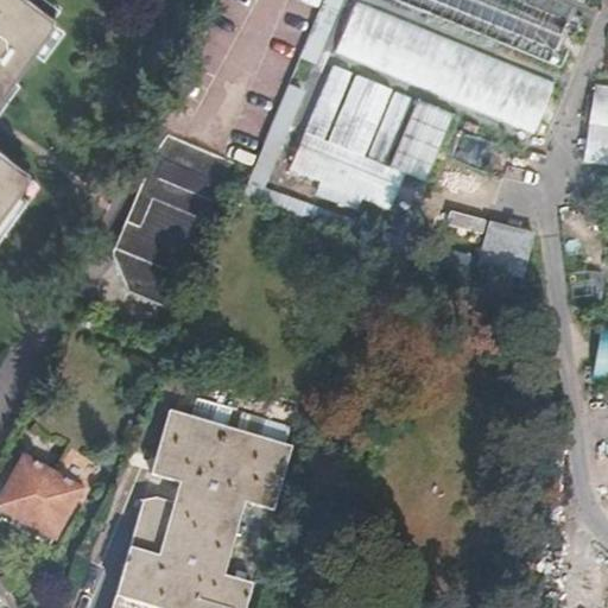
[(0,0),(0,216),(25,183),(30,177),(0,156),(0,102),(11,88),(35,55),(54,27),(56,24),(51,20),(25,1),(23,0),(0,0)]
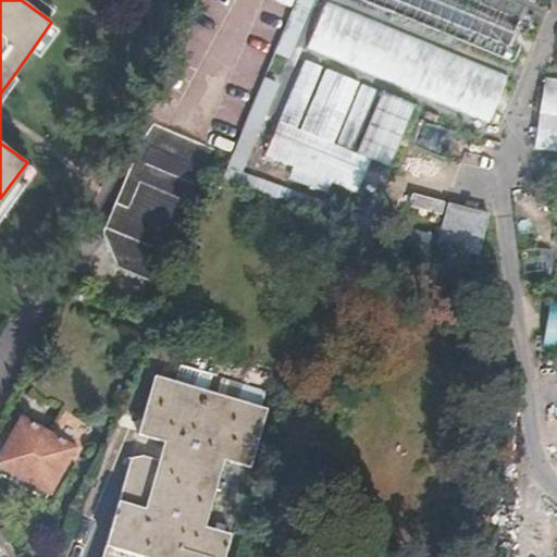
[(36,0),(23,0),(23,1),(47,19),(52,12),(36,0)]
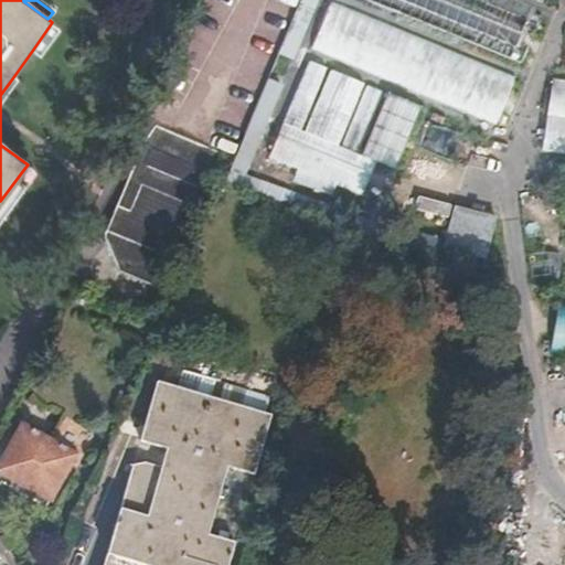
[(315,0),(300,0),(299,4),(313,10),(318,1),(315,0)]
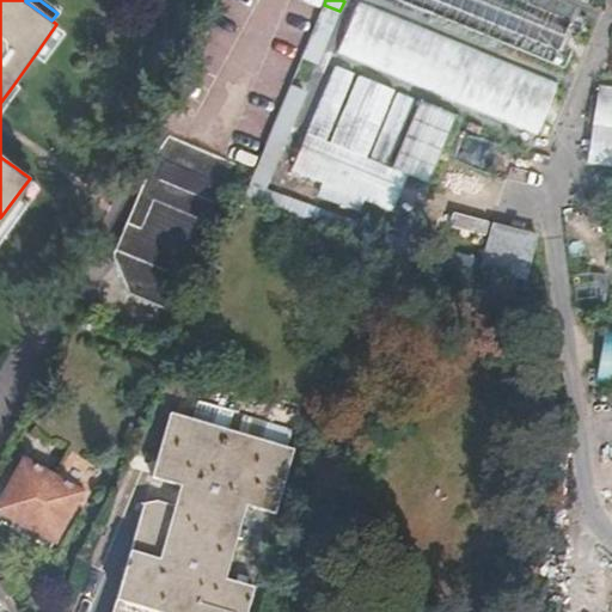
[(518,0),(401,0),(565,67),(582,26),(518,0)]
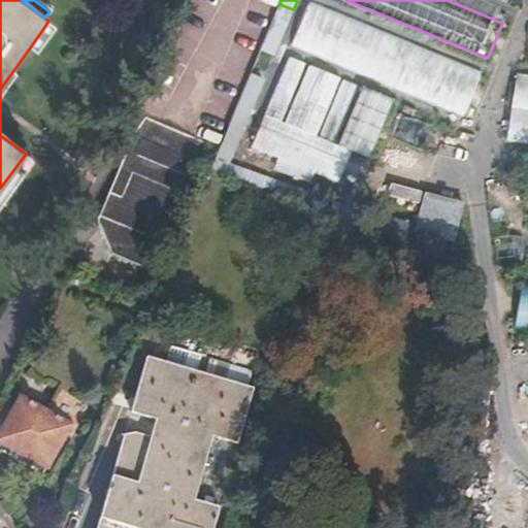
[(279,4),(275,13),(289,20),(293,9),(279,4)]
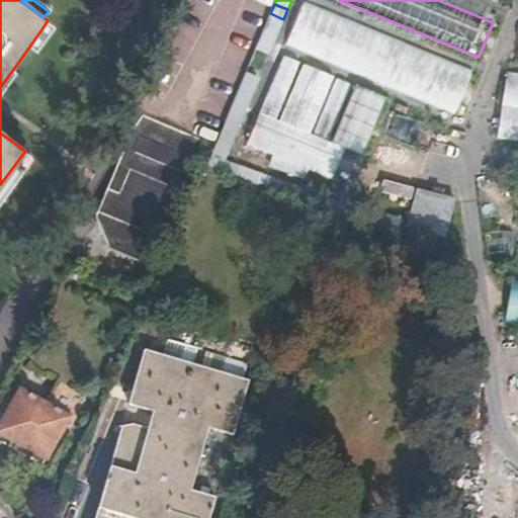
[(471,76),(303,6),(287,41),(457,111),(471,76)]
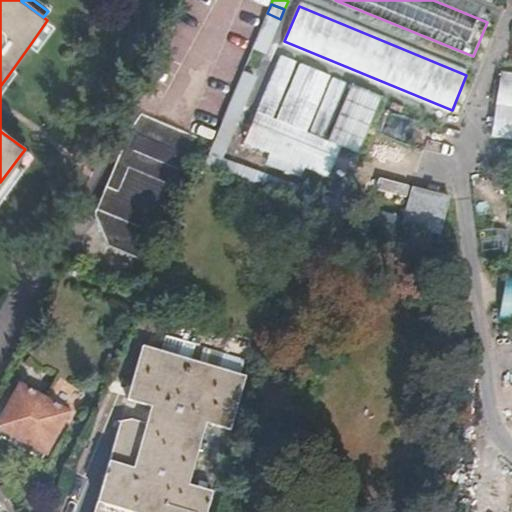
[(267,13),(263,22),(277,28),(280,19),(267,13)]
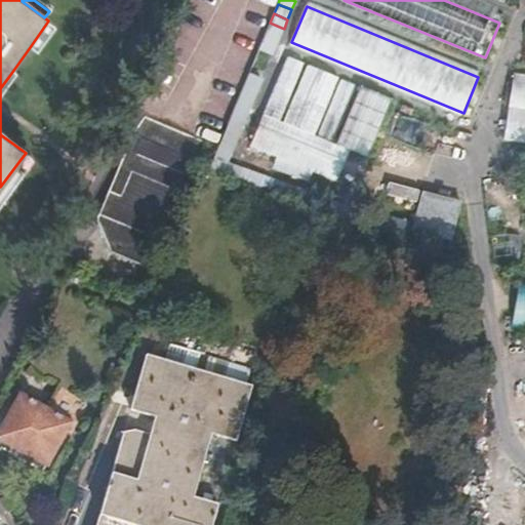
[(270,23),(258,50),(273,55),(284,29),(270,23)]
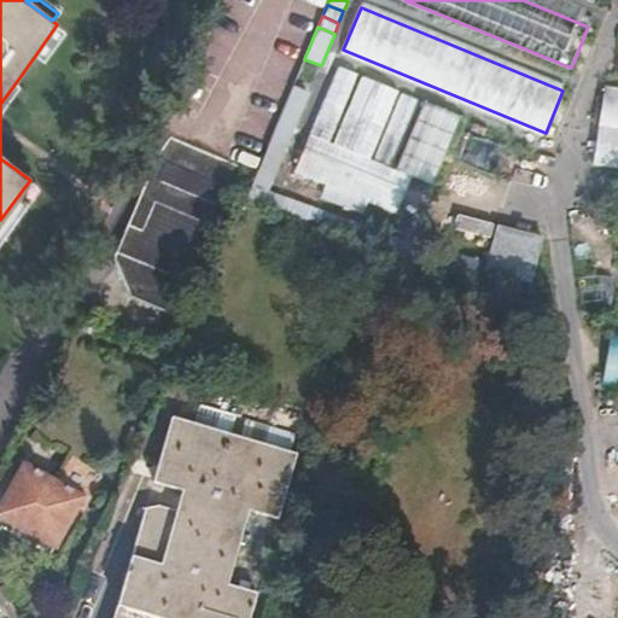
[(63,35),(54,28),(35,56),(44,62),(63,35)]
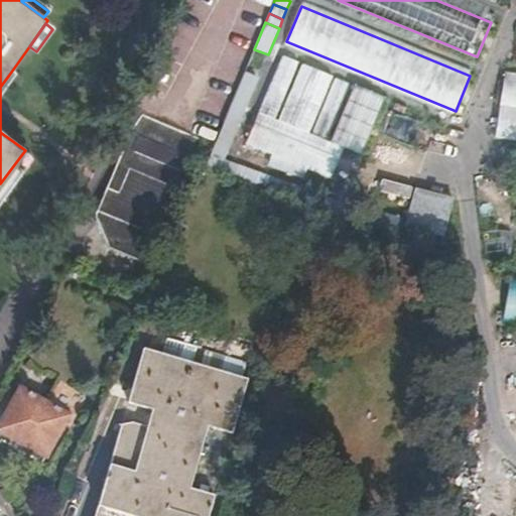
[(343,148),(332,144),(327,141),(350,84),(336,79),(312,137),(308,135),(333,77),(302,65),(279,123),(274,121),(297,62),(282,56),(246,145),(331,179),(343,148)]
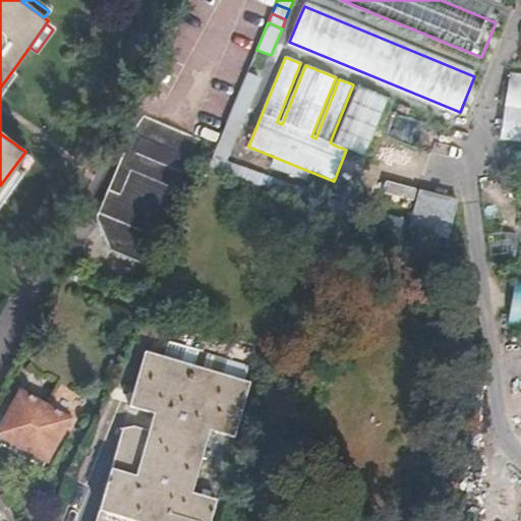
[(247,72),(214,155),(227,160),(261,77),(247,72)]
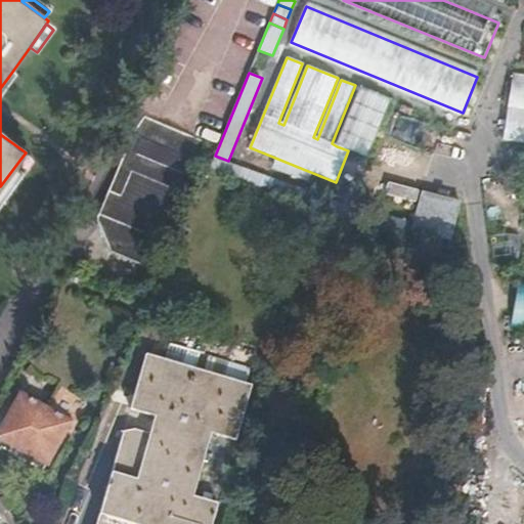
[(523,75),(511,74),(501,141),(523,143),(523,75)]
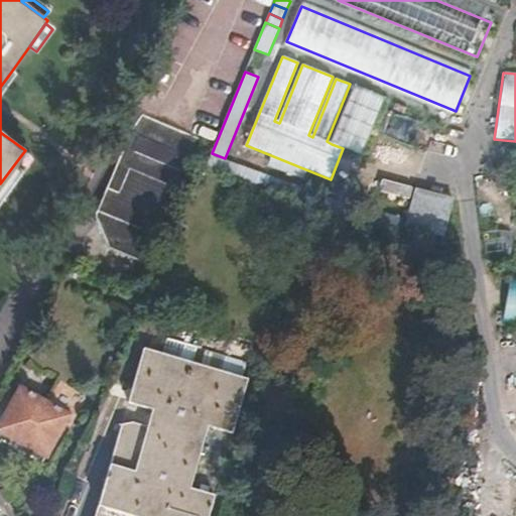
[(16,80),(9,75),(0,87),(0,100),(1,101),(16,80)]
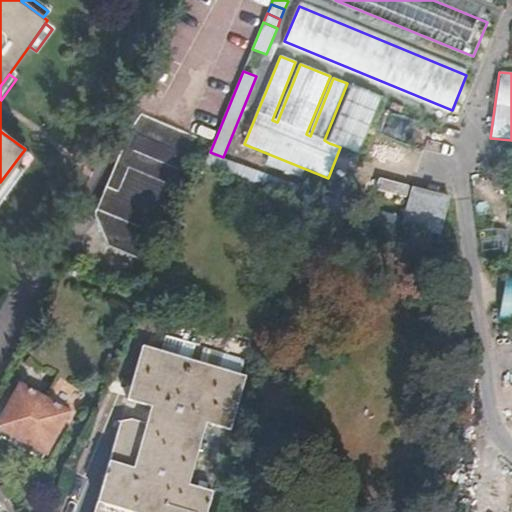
[(354,82),(329,143),(340,147),(360,155),(384,95),(354,82)]
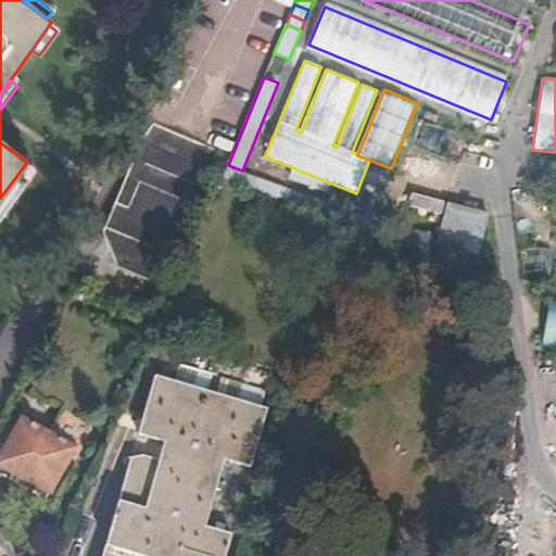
[(143,146),(104,237),(118,273),(160,290),(216,154),(156,129),(143,146)]
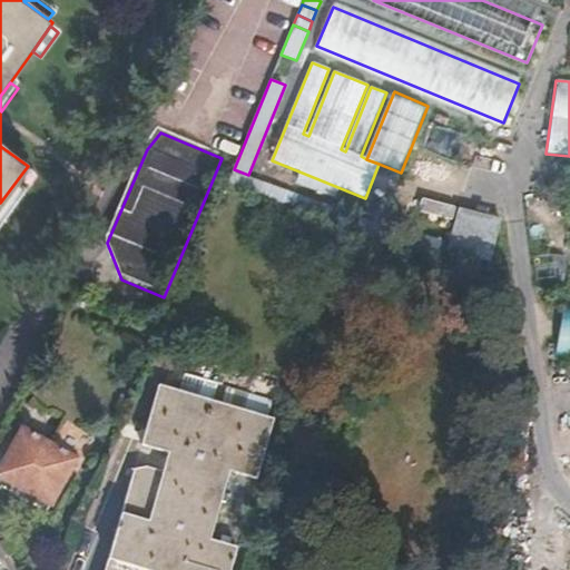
[(446,255),(232,168),(224,187),(344,234),(380,248),(440,272),(446,255)]
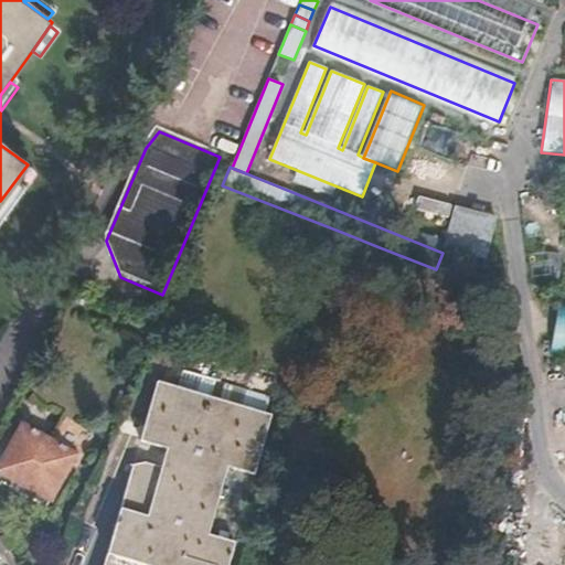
[(0,219),(32,176),(23,170),(0,201),(0,219)]
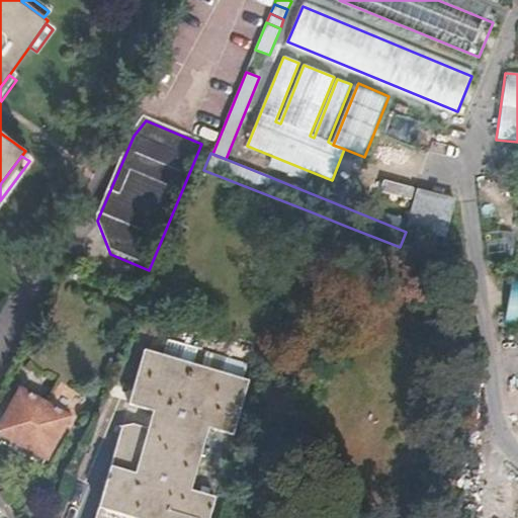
[(455,198),(417,189),(408,230),(446,239),(455,198)]
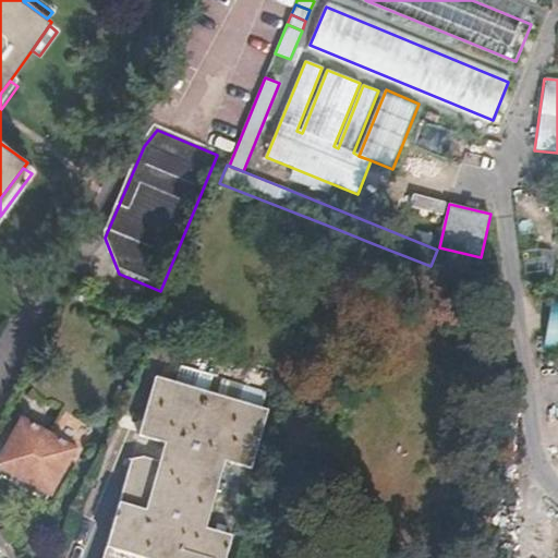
[(557,300),(547,299),(541,348),(557,349),(557,300)]
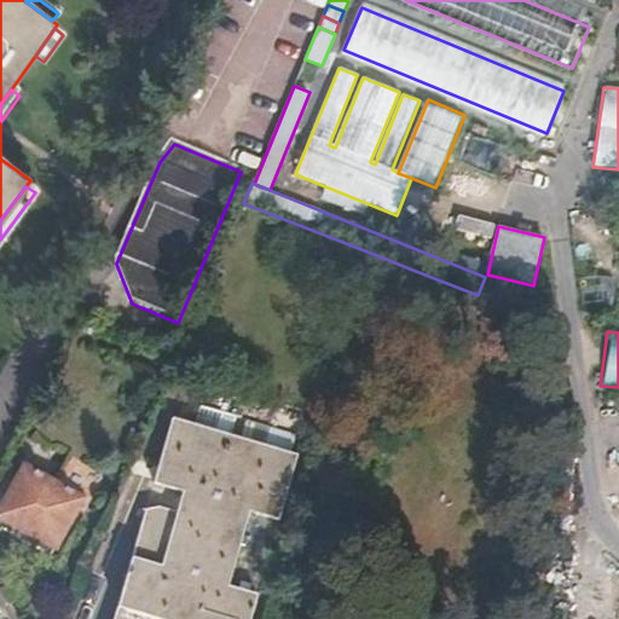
[(145,513),(111,618),(250,618),(258,600),(229,590),(252,515),(279,524),(300,457),(173,418),(154,482),(184,493),(178,514),(161,508),(145,513)]
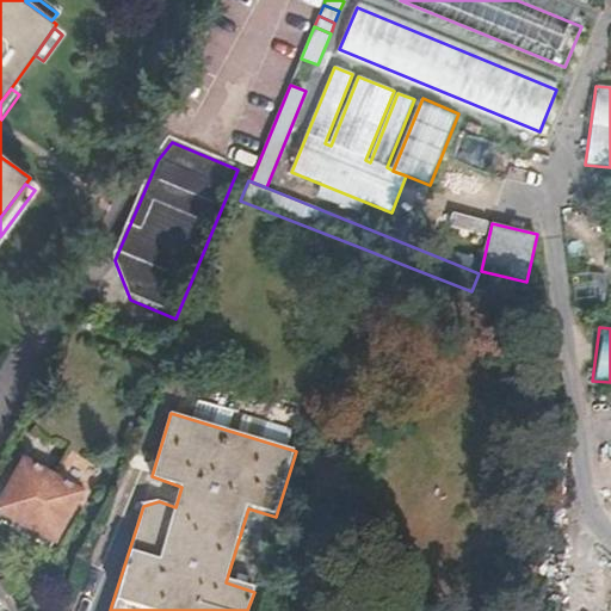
[(68,449),(57,470),(74,480),(86,458),(68,449)]
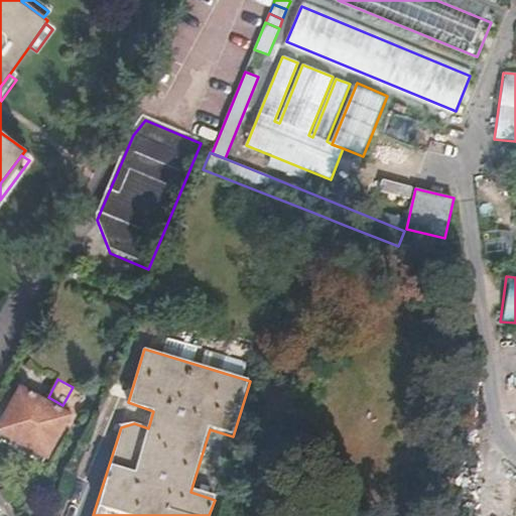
[(20,389),(0,426),(0,430),(46,457),(69,416),(20,389)]
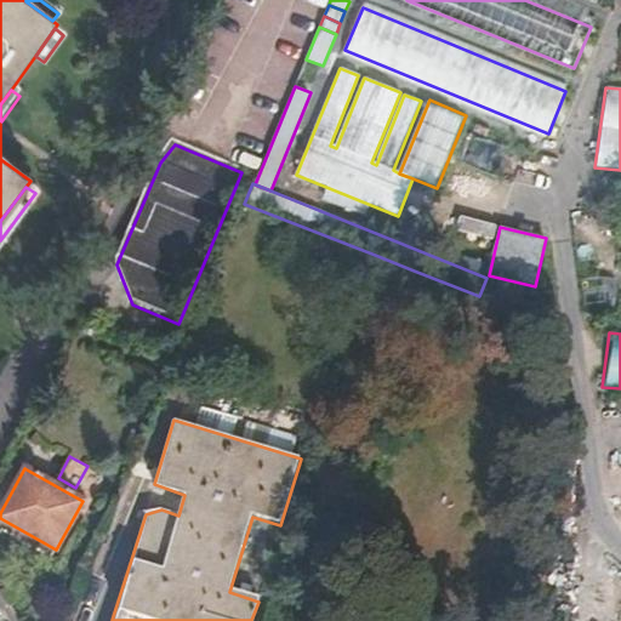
All buildings are outlined.
